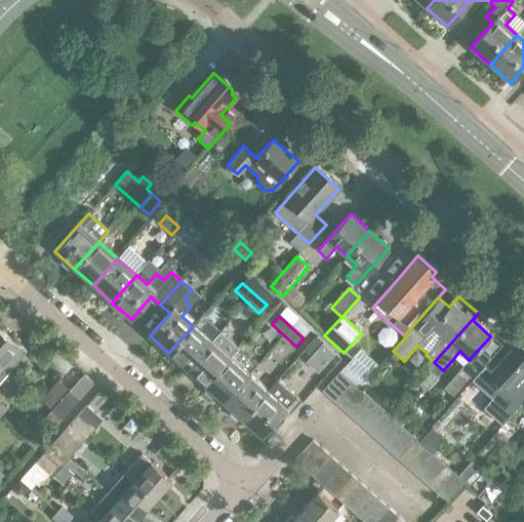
[(193,326),(168,353),(188,369),(212,343),(193,326)]
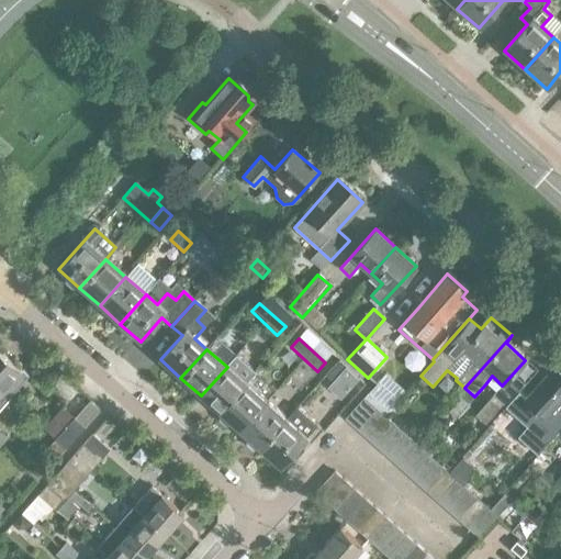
[(0,390),(10,399),(29,379),(0,353),(0,390)]
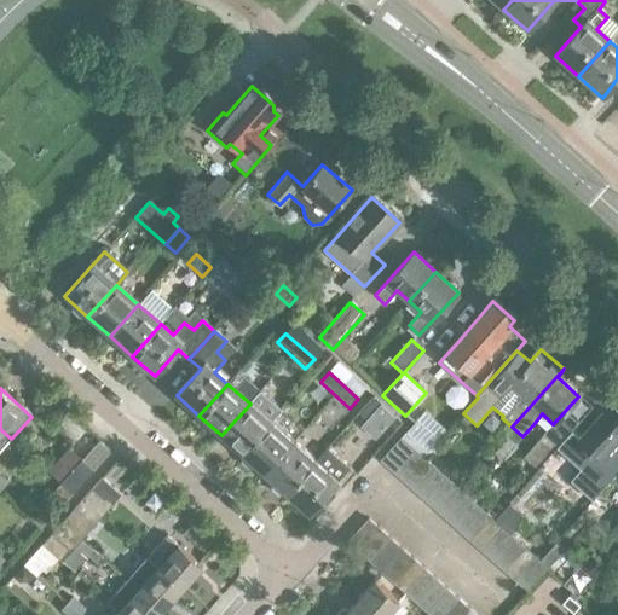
[(243,454),(272,423),(282,412),(259,393),(250,404),(221,435),(243,454)]
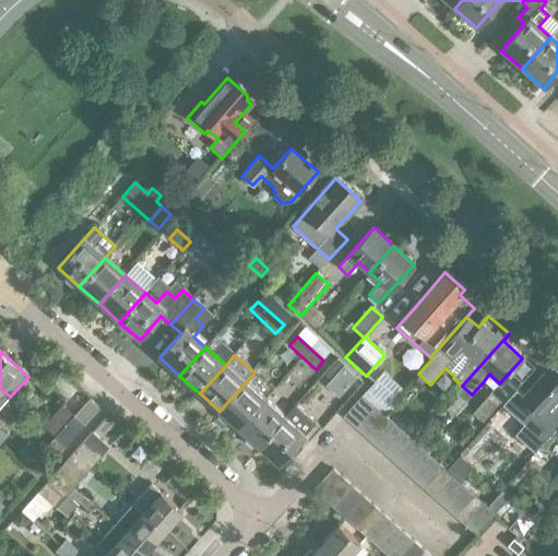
[(339,398),(356,378),(343,366),(325,387),(339,398)]
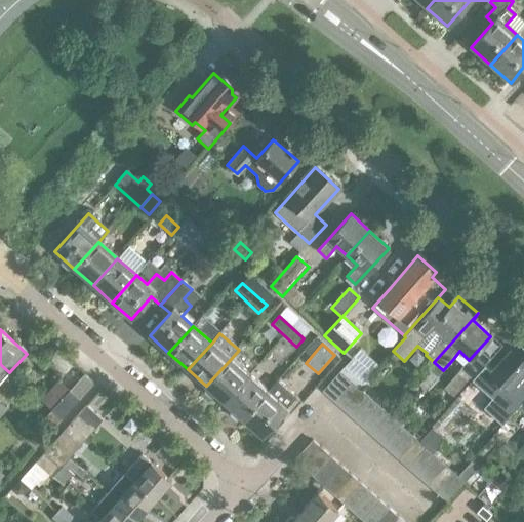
[(490,375),(502,387),(483,409),(502,426),(518,408),(523,400),(523,350),(518,345),(490,375)]
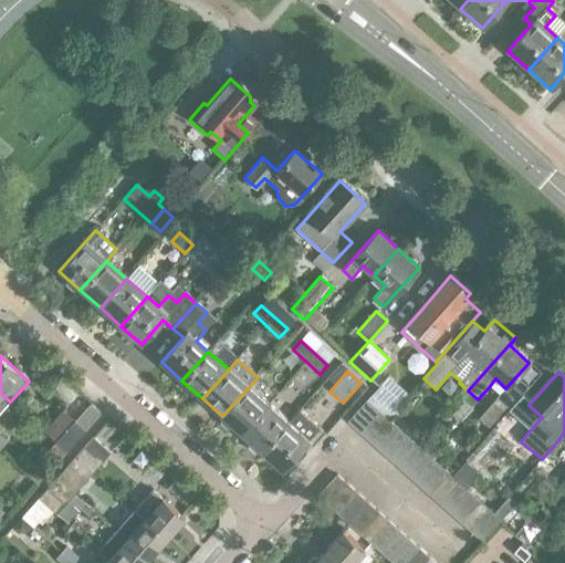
[(401,404),(382,385),(366,402),(377,412),(387,420),(401,404)]
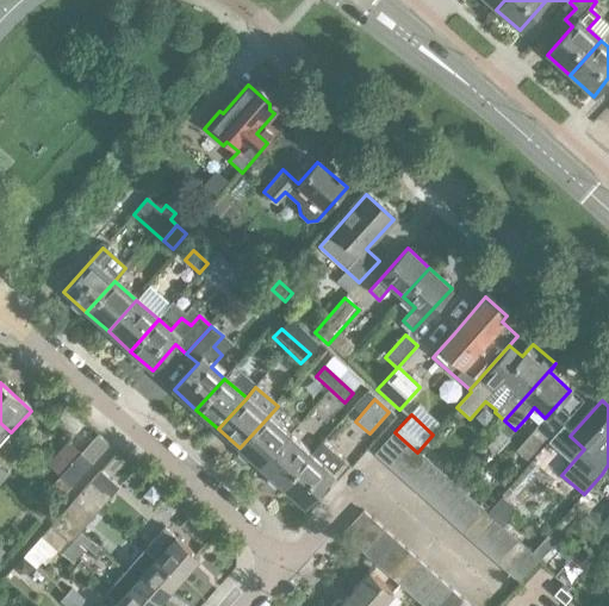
[(268,417),(240,448),(261,468),(290,436),(268,417)]
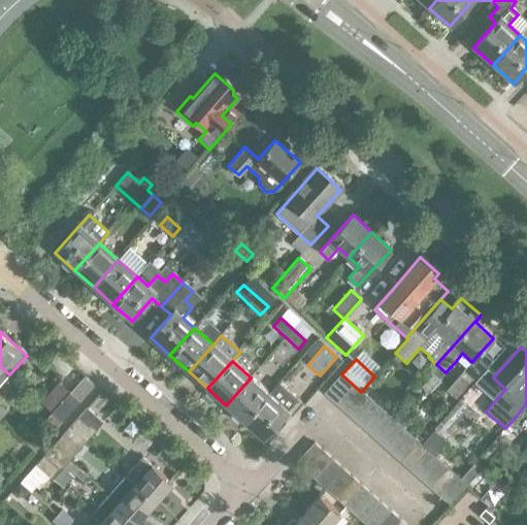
[(0,385),(1,384),(9,374),(0,366),(0,385)]
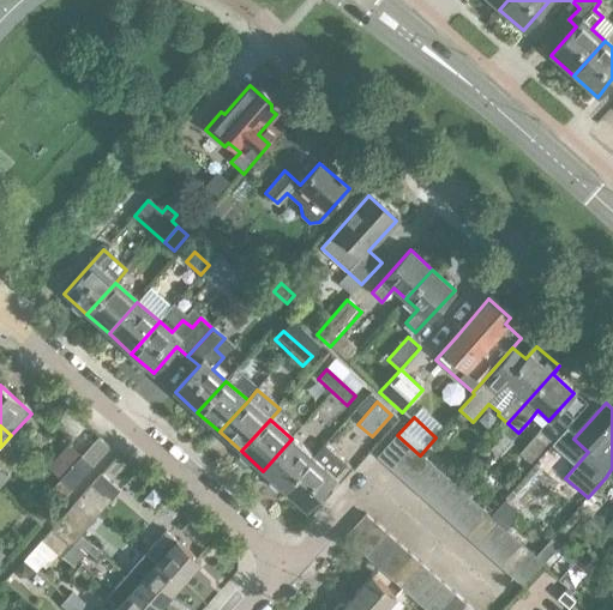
[(530,464),(550,441),(539,433),(520,454),(530,464)]
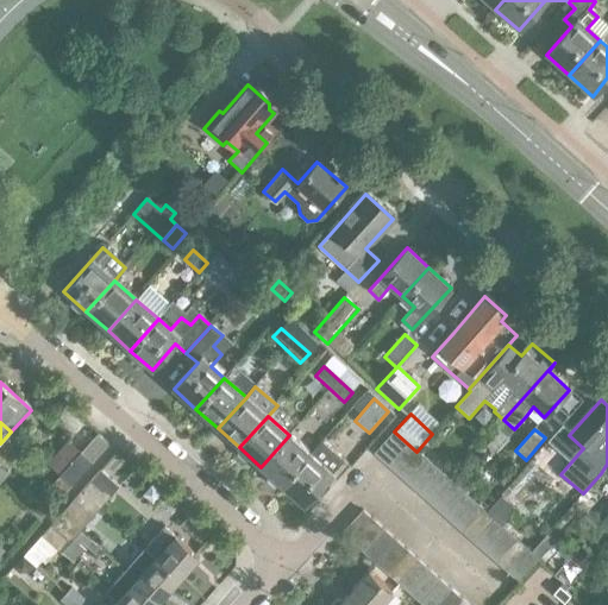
[(406,442),(394,432),(374,454),(386,465),(406,442)]
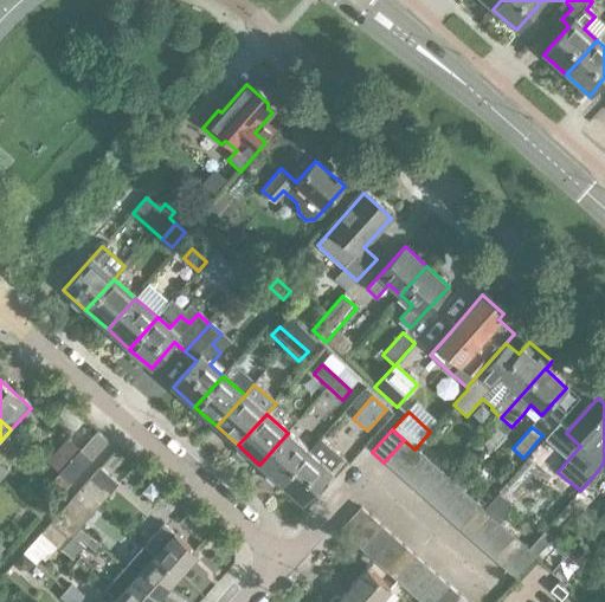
[(288,433),(259,465),(269,473),(266,476),(265,478),(266,481),(271,485),(274,485),(277,484),(278,481),(281,484),(309,452),(288,433)]
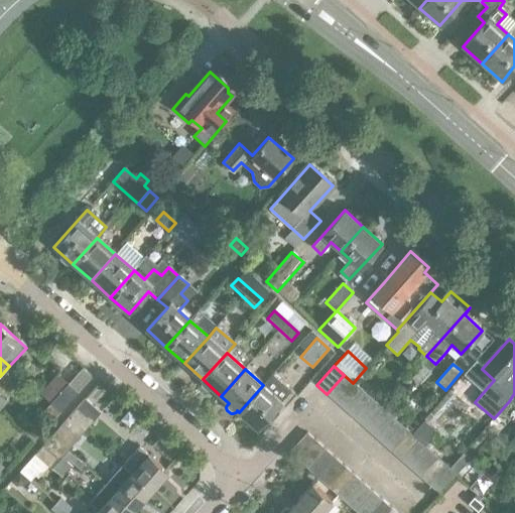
[(344,375),(327,394),(336,402),(353,383),(344,375)]
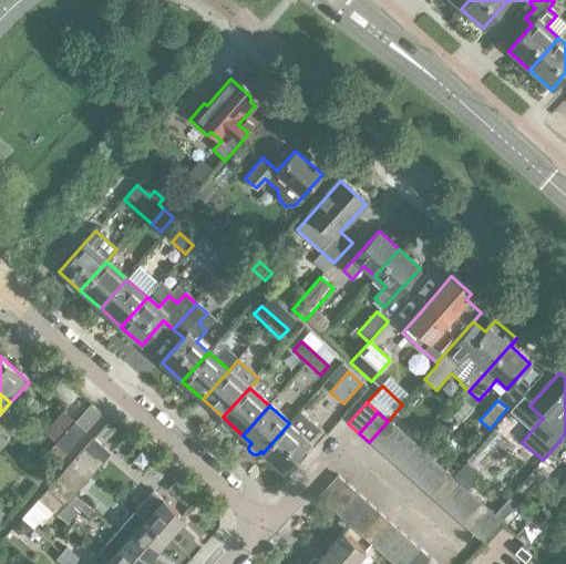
[(388,421),(369,442),(380,451),(399,431),(388,421)]
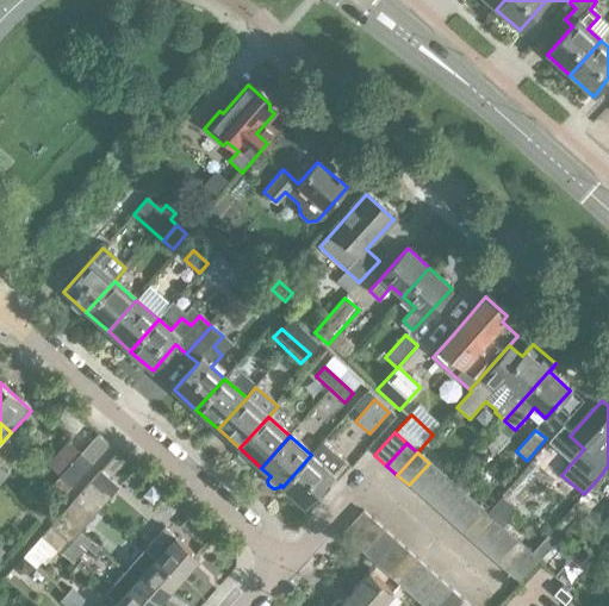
[(72,487),(92,464),(80,454),(60,476),(72,487)]
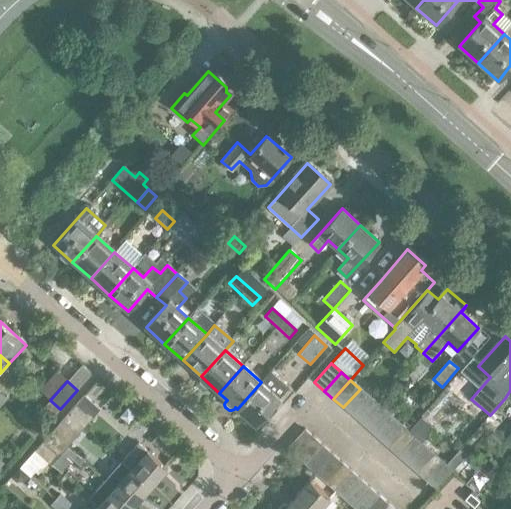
[(261,382),(237,409),(256,425),(289,388),(281,381),(272,391),(261,382)]
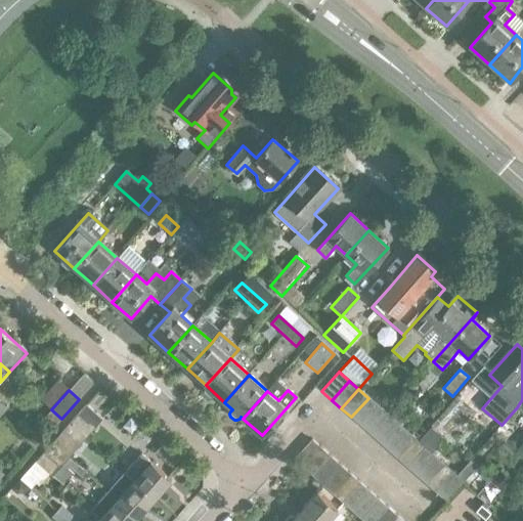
[(368,398),(351,417),(360,425),(378,406),(368,398)]
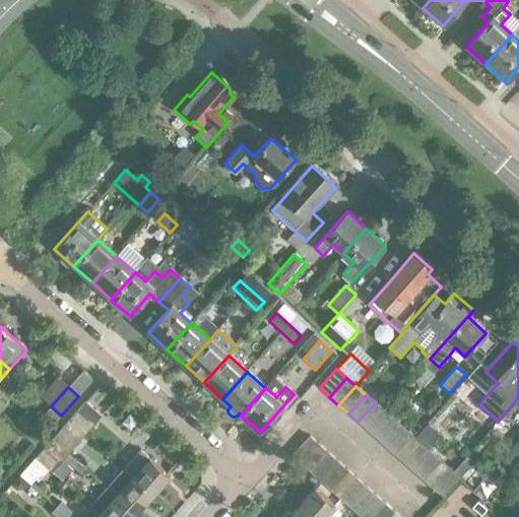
[(85,401),(68,421),(84,436),(102,416),(85,401)]
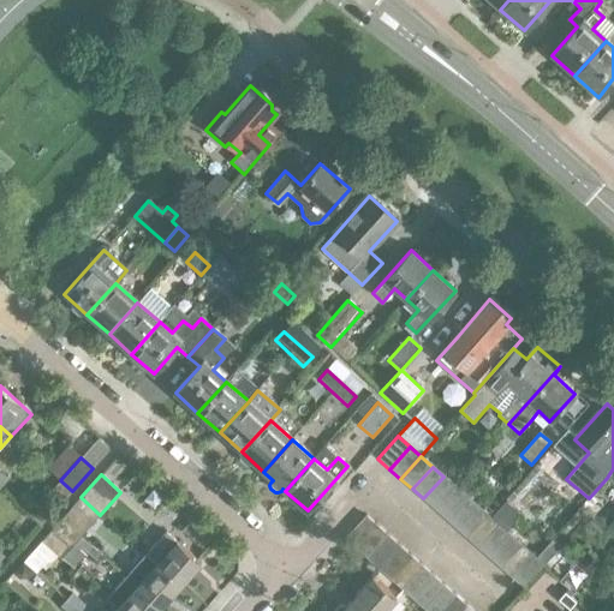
[(443,477),(423,498),(434,509),(454,486),(443,477)]
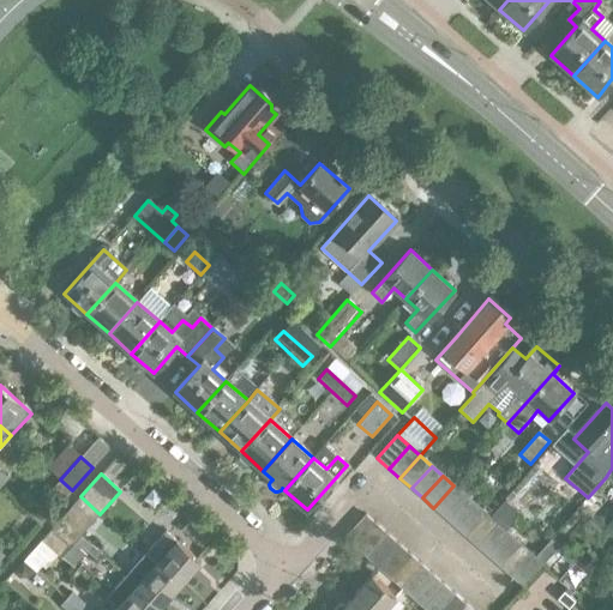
[(454,485),(433,508),(444,518),(464,495),(454,485)]
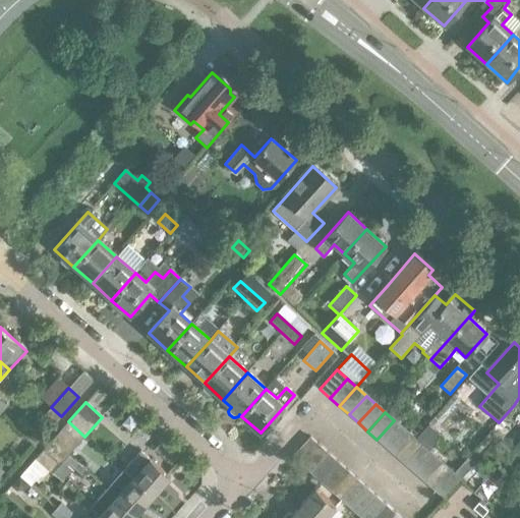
[(394,420),(377,440),(386,448),(403,428),(394,420)]
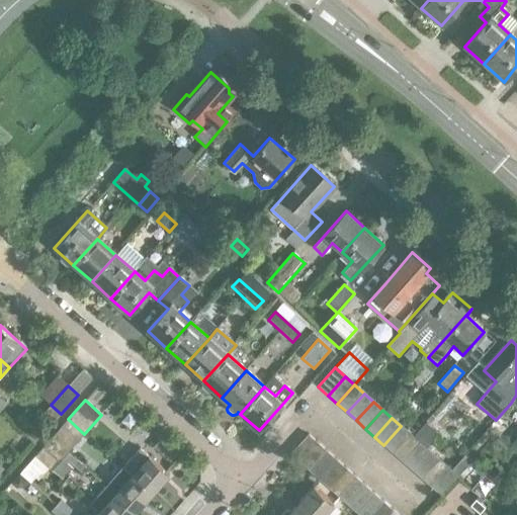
[(68,419),(52,437),(68,451),(84,434),(68,419)]
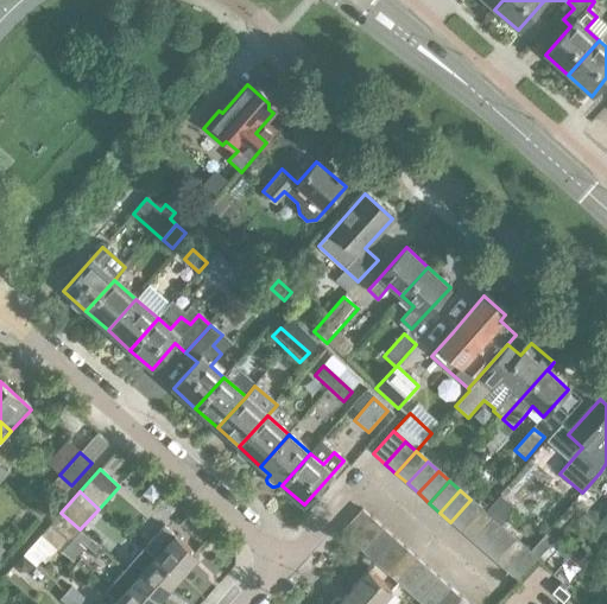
[(470,500),(450,522),(461,532),(482,509),(470,500)]
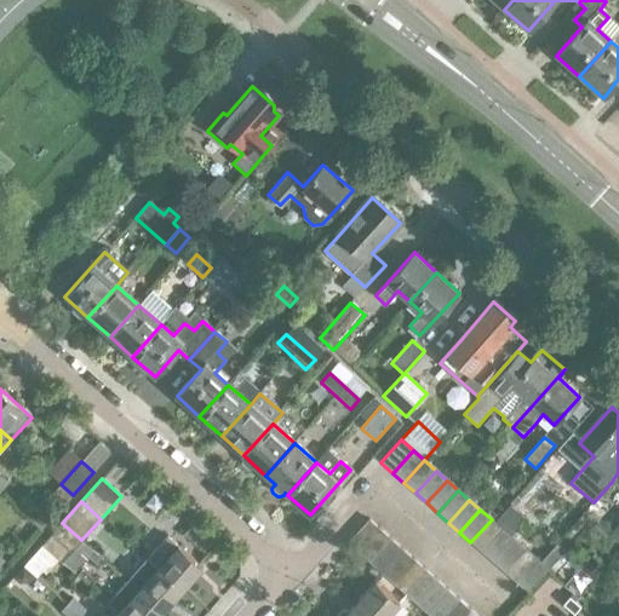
[(492,519),(470,542),(482,553),(503,530),(492,519)]
